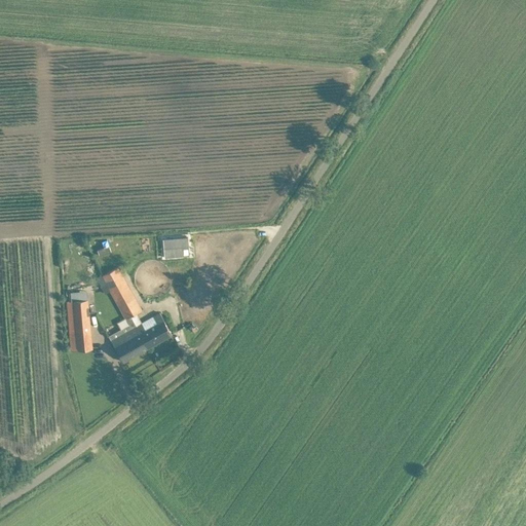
[(188,236),(162,238),(164,257),(183,256),(182,247),(188,247),(188,236)]
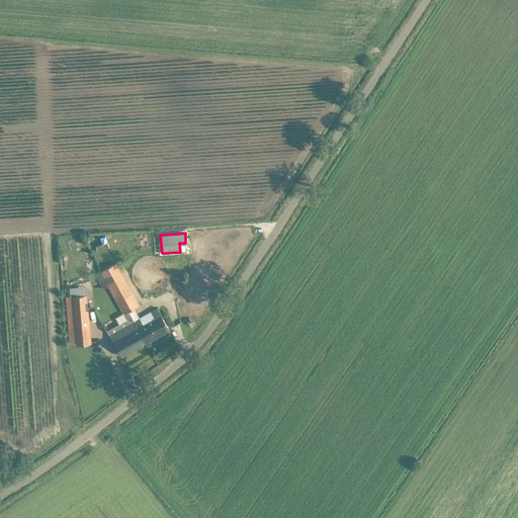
[(145,237),(150,272),(163,270),(161,254),(160,254),(157,235),(145,237)]
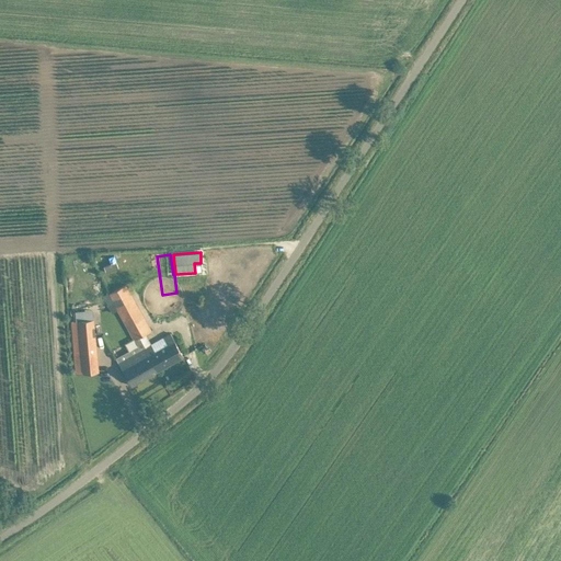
[(109,293),(135,340),(151,330),(125,284),(109,293)]
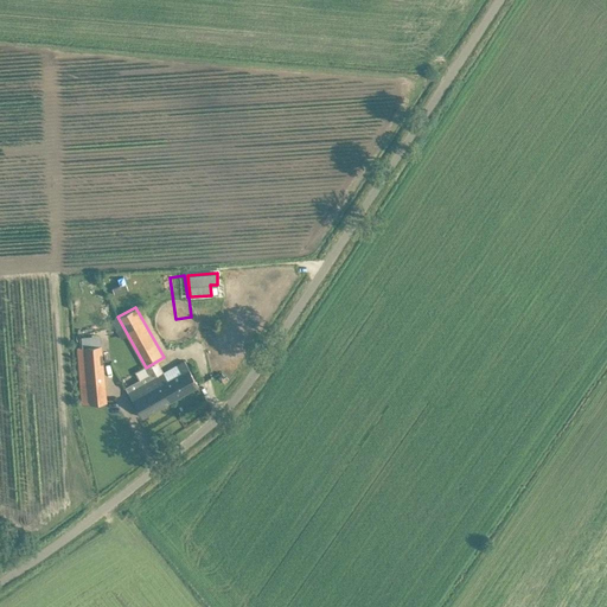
[(77,347),(82,404),(107,402),(101,345),(77,347)]
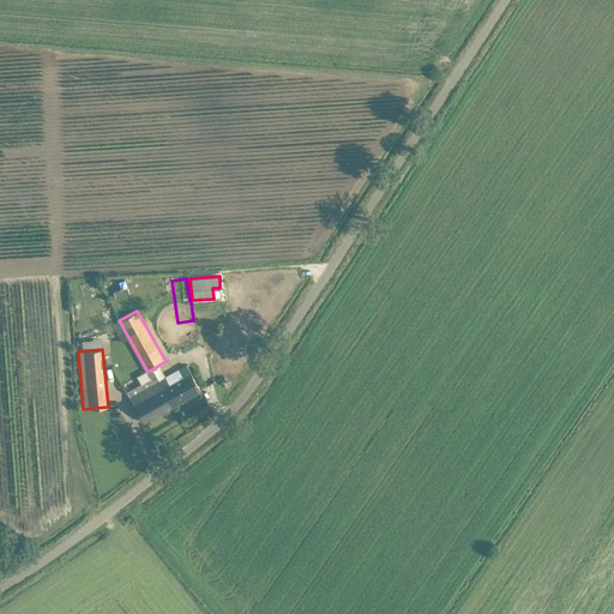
[(200,390),(187,365),(130,397),(144,422),(200,390)]
